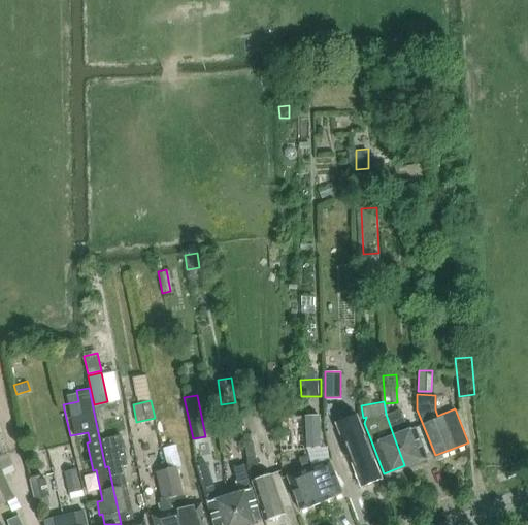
[(393,434),(404,465),(405,465),(426,457),(414,425),(408,427),(401,407),(386,414),(393,434)]
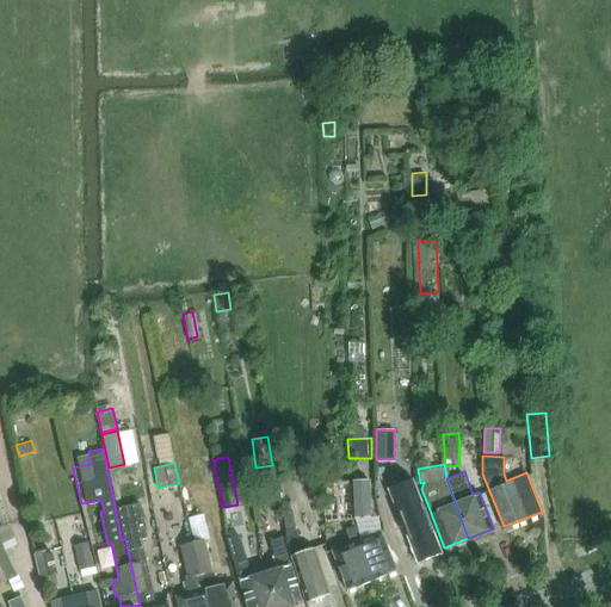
[(359,476),(360,512),(377,512),(376,476),(359,476)]
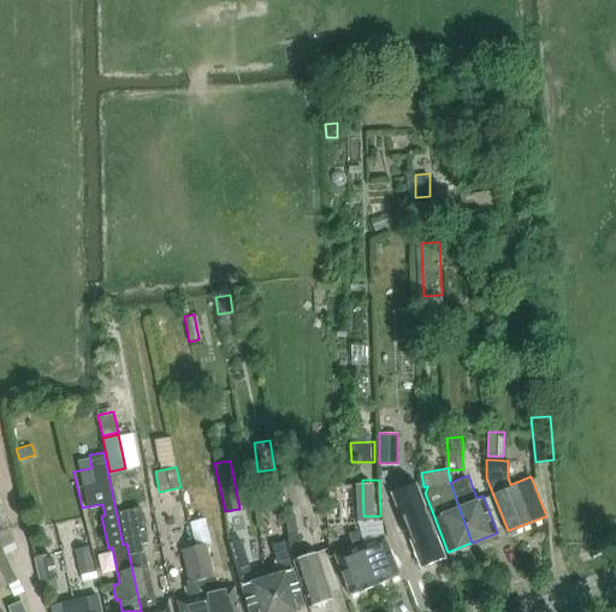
[(353,482),(327,483),(329,522),(354,522),(353,482)]
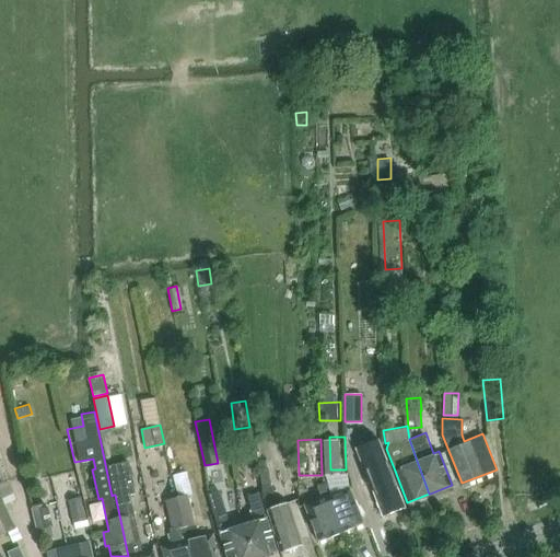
[(356,448),(366,476),(382,514),(403,506),(388,467),(376,439),(356,448)]
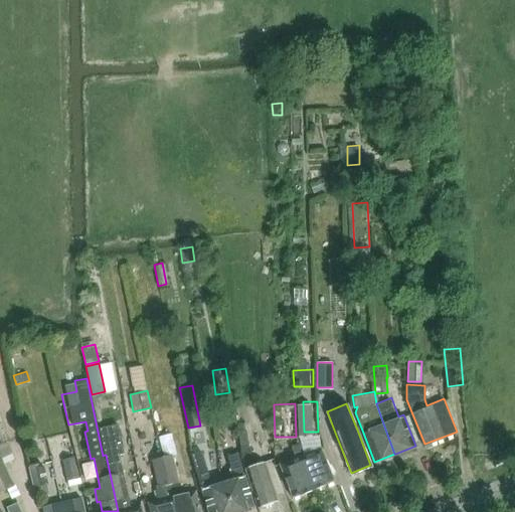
[(118,511),(142,511),(140,504),(124,508),(122,496),(126,495),(117,457),(120,456),(119,454),(125,453),(118,423),(98,428),(104,455),(106,455),(118,511)]
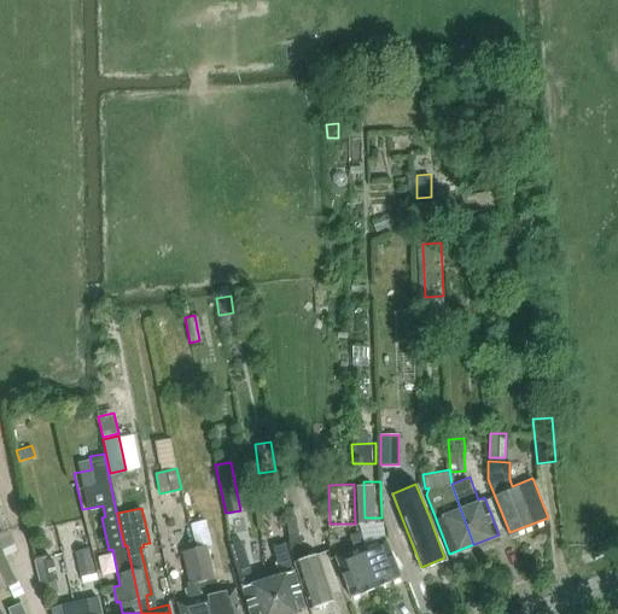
[(332,600),(316,553),(304,557),(298,533),(304,532),(301,508),(285,510),(287,534),(295,562),(309,608),(332,600)]
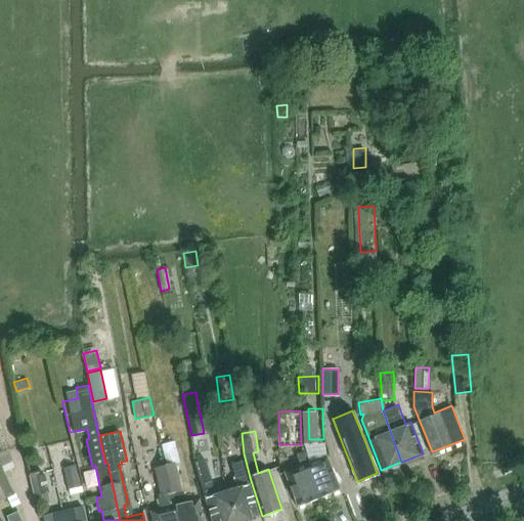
[(174,440),(162,443),(166,463),(178,460),(174,440)]
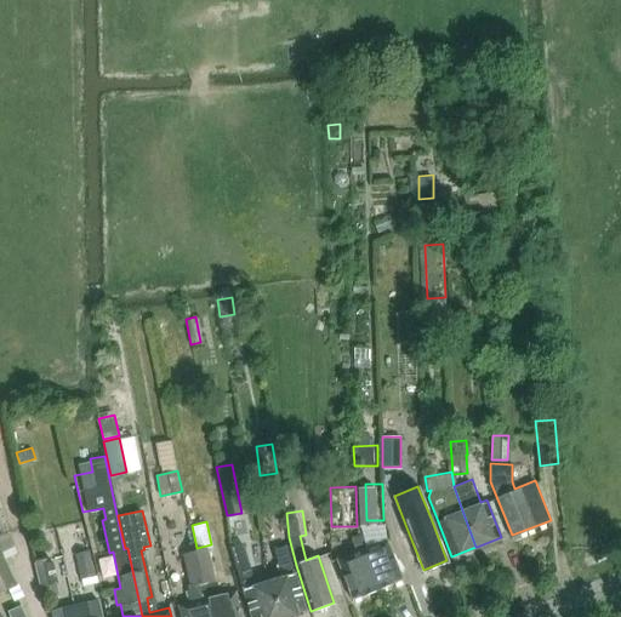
[(362,547),(377,588),(402,578),(386,537),(385,537),(381,524),(363,527),(364,533),(352,536),(357,549),(362,547)]
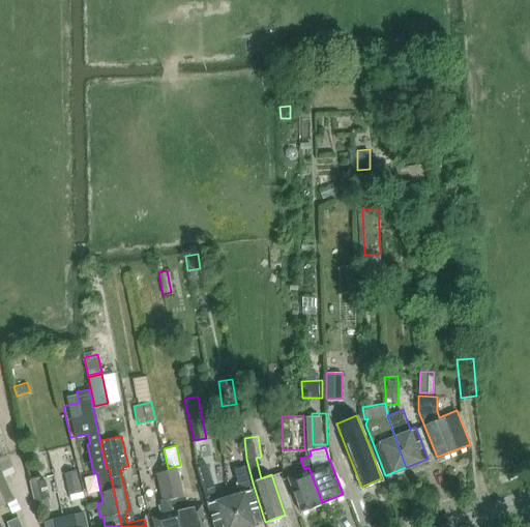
[(0,455),(0,505),(8,502),(12,511),(22,507),(17,497),(15,498),(3,475),(15,470),(7,452),(0,455)]
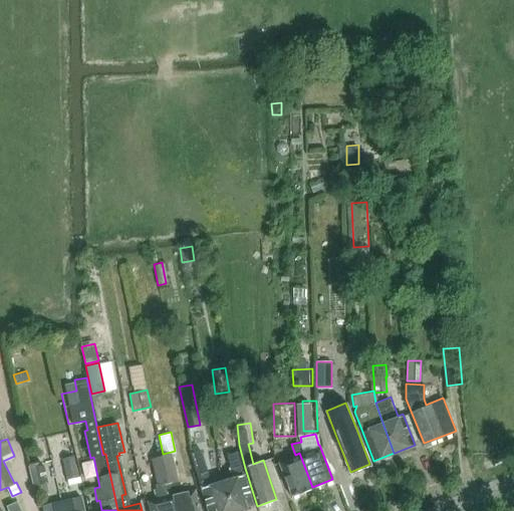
[(201,450),(192,452),(197,476),(208,510),(231,510),(223,481),(210,485),(206,474),(201,450)]
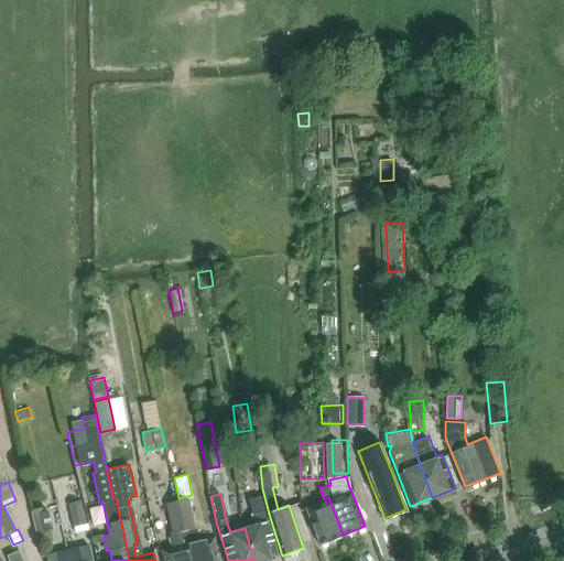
[(256,524),(245,528),(253,560),(262,560),(270,559),(269,556),(278,553),(267,520),(269,520),(261,495),(248,499),(256,524)]
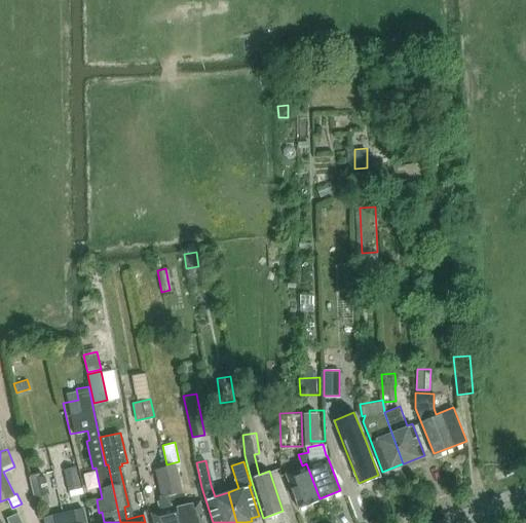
[(177,462),(165,465),(180,522),(203,522),(198,500),(186,503),(177,462)]
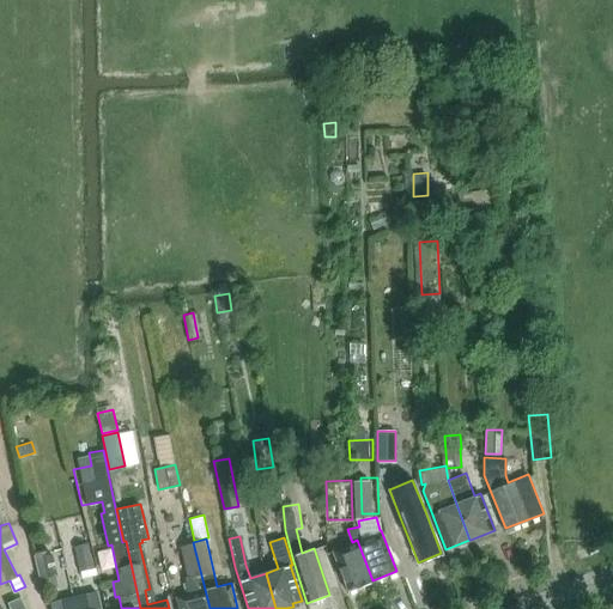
[(357,540),(352,542),(332,550),(347,590),(372,580),(357,540)]
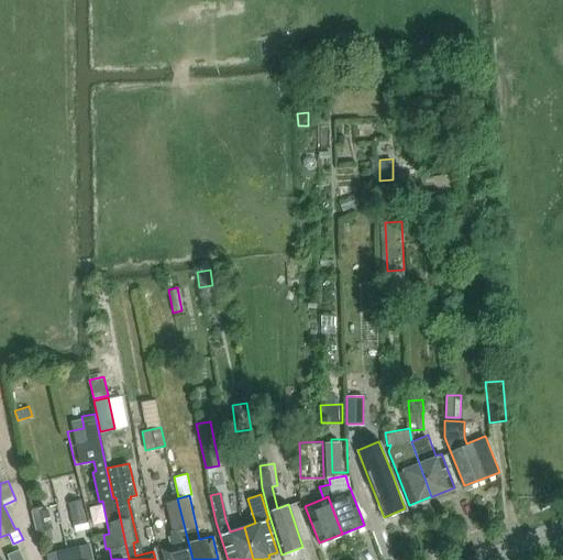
[(80,498),(68,501),(74,525),(86,522),(80,498)]
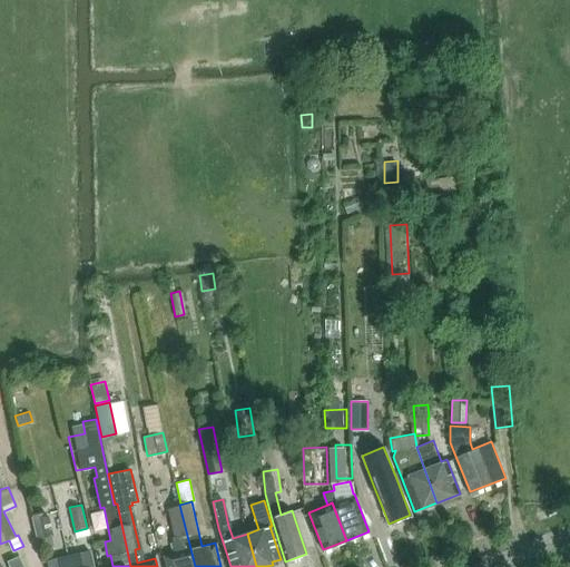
[(195,566),(179,505),(168,508),(176,538),(182,537),(185,549),(163,555),(166,566),(195,566)]
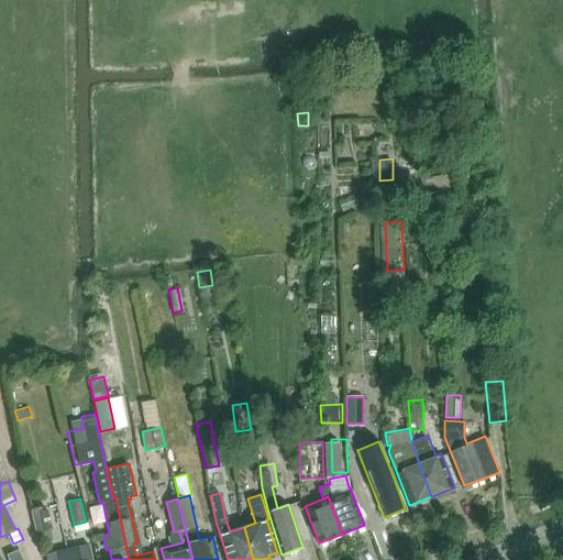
[(47,508),(32,512),(39,540),(54,537),(47,508)]
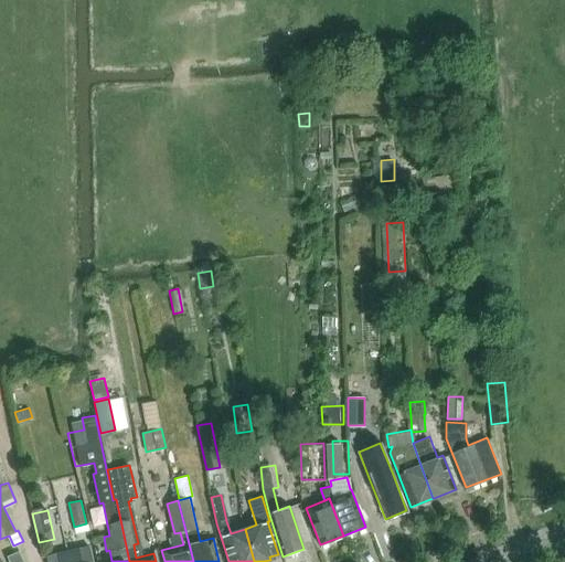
[(70,551),(72,561),(94,561),(91,543),(78,547),(80,549),(70,551)]
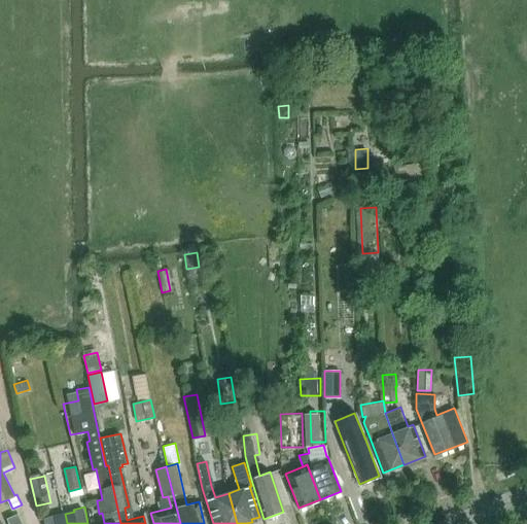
[(23,523),(19,512),(6,517),(9,523),(23,523)]
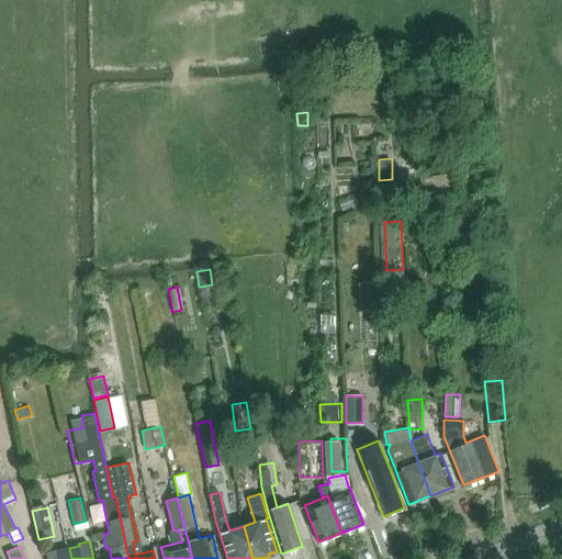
[(71,558),(69,548),(56,551),(56,549),(46,551),(47,558),(71,558)]
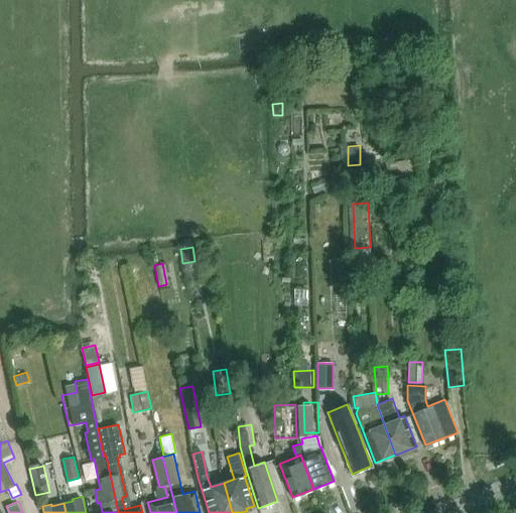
All buildings are outlined.
